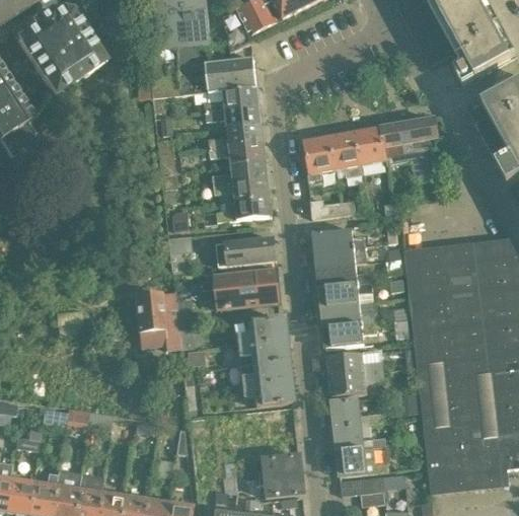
[(0,30),(9,25),(25,51),(54,94),(104,62),(71,11),(63,9),(61,10),(54,0),(0,0),(0,165),(8,178),(52,151),(0,71),(0,30)]
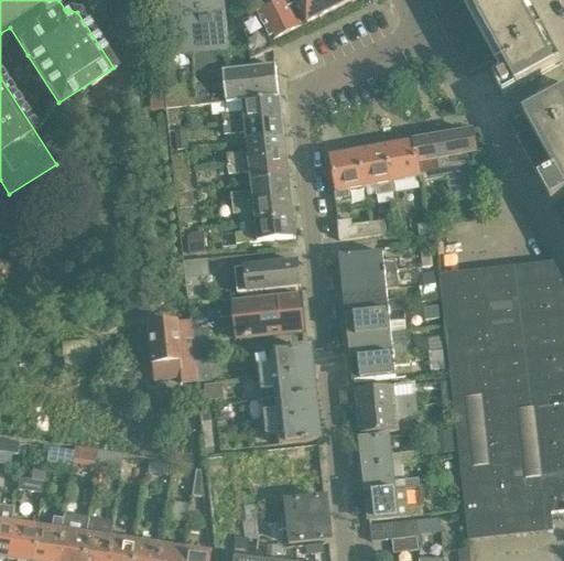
[(154,0),(166,107),(176,106),(198,104),(194,52),(225,51),(225,52),(230,51),(224,0),(154,0)]
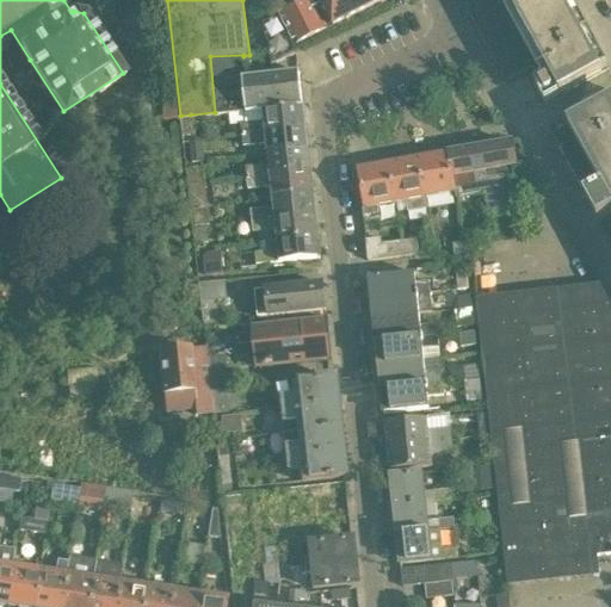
[(301,0),(278,12),(278,13),(263,20),(271,62),(297,50),(296,43),(381,0),(301,0)]
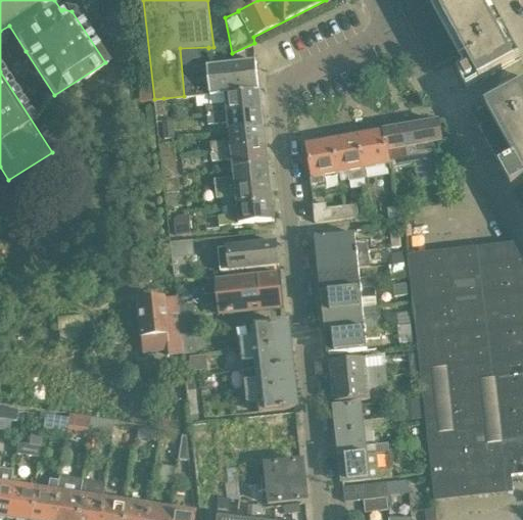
[(479,80),(520,56),(505,28),(498,31),(482,0),(396,0),(433,67),(456,55),(467,76),(462,79),(467,86),(474,82),(468,69),(472,67),(479,80)]
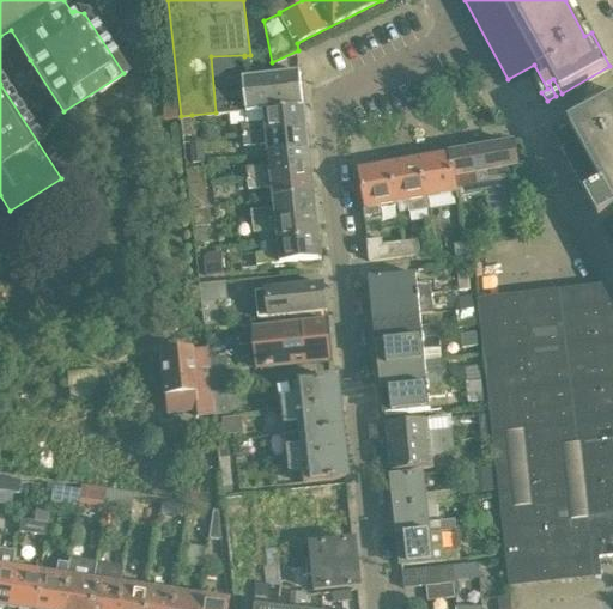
[(211,56),(216,113),(246,110),(263,109),(263,108),(303,104),(299,69),(246,74),(244,56),(244,55),(211,56)]
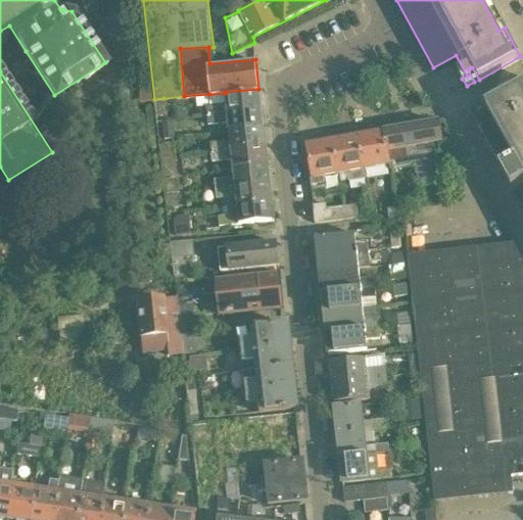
[(522,82),(490,100),(491,101),(471,111),(502,166),(500,167),(512,188),(513,188),(522,205),(522,82)]
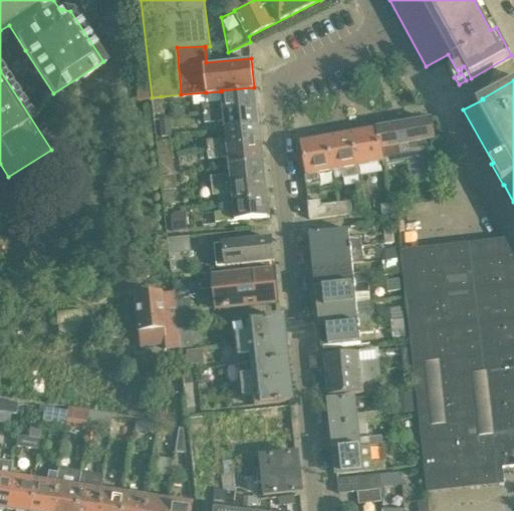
[(203,102),(203,109),(233,107),(256,103),(254,87),(221,90),(221,91),(222,100),(203,102)]
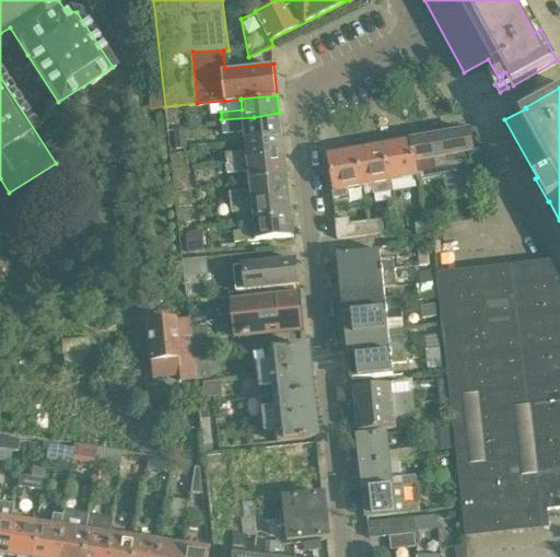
[(167,123),(177,122),(175,105),(165,106),(167,123)]
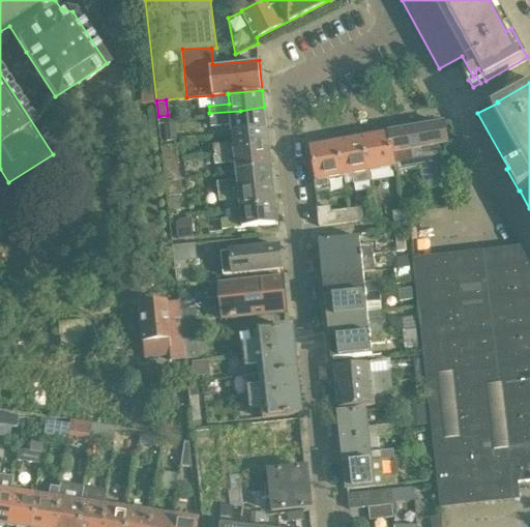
[(266,127),(264,107),(240,111),(209,113),(210,124),(230,122),(231,130),(266,127)]
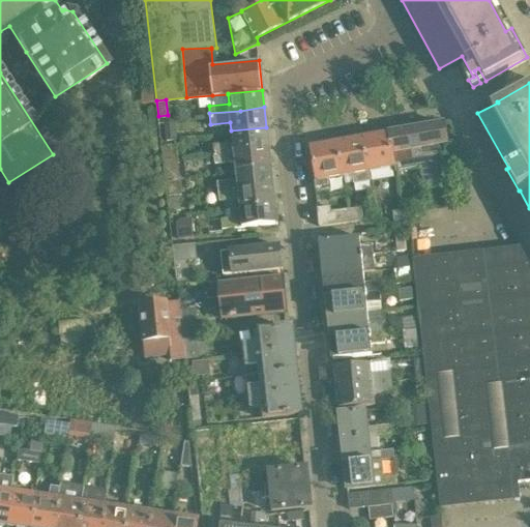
[(189,118),(165,121),(166,139),(177,138),(175,129),(190,127),(189,118)]
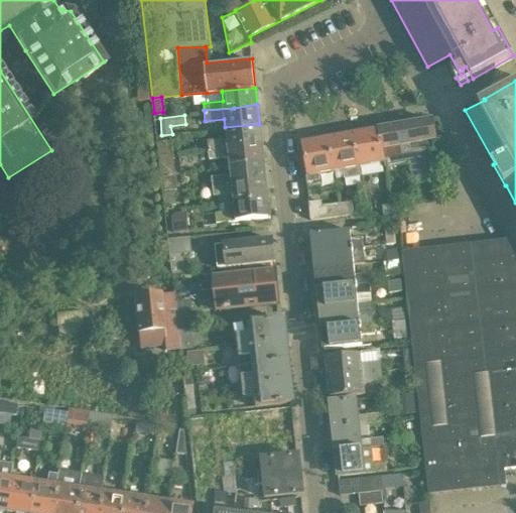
[(436,138),(432,118),(379,127),(383,160),(384,160),(385,164),(409,160),(412,176),(433,173),(427,140),(436,138)]
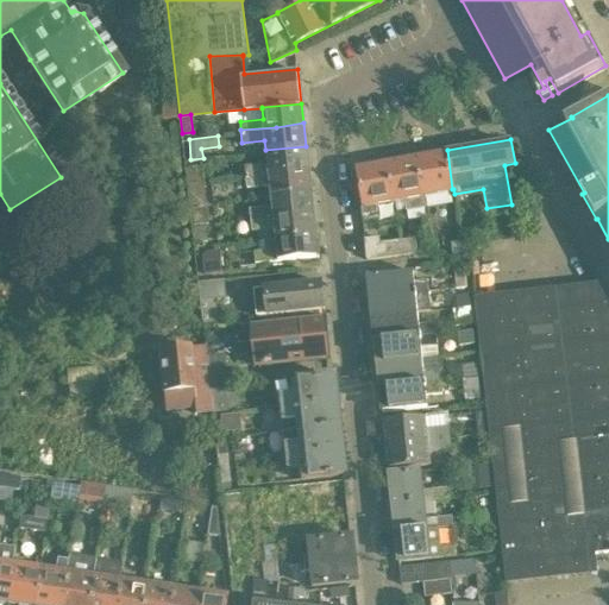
[(258,172),(308,168),(306,146),(265,150),(267,162),(245,164),(246,174),(258,172)]
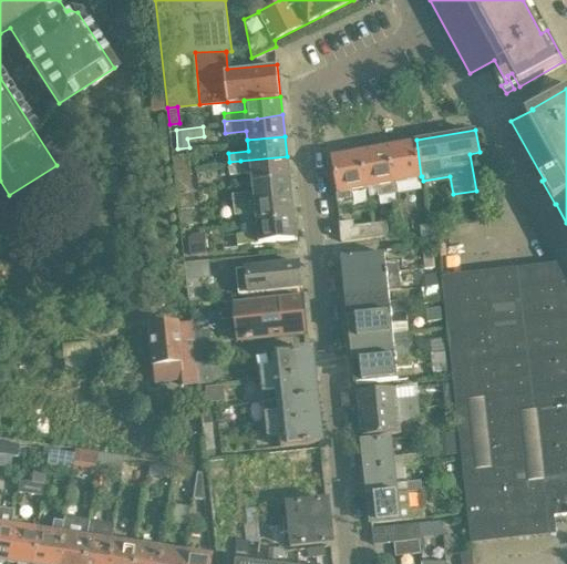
[(394,181),(421,176),(416,140),(389,145),(393,182),(394,181)]
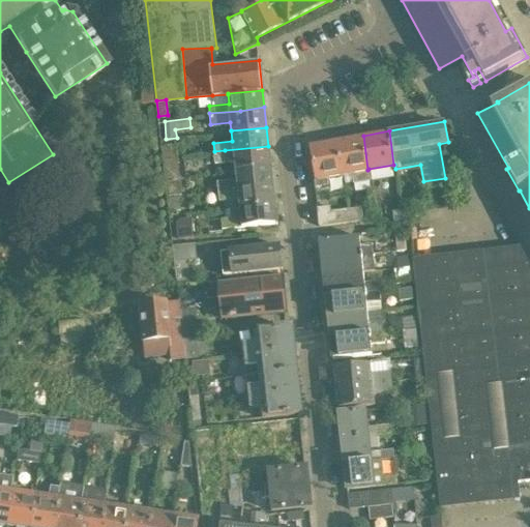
[(367,170),(363,136),(336,140),(342,174),(352,172),(353,181),(371,178),(369,169),(367,170)]
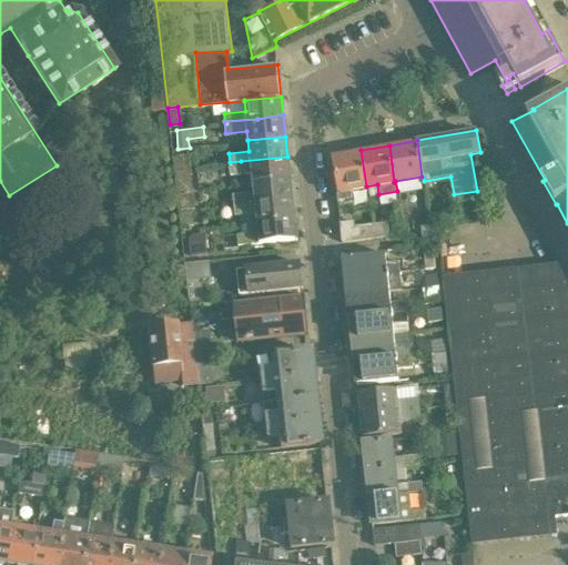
[(351,189),(366,187),(361,150),(333,155),(338,191),(336,191),(337,199),(352,195),(351,189)]
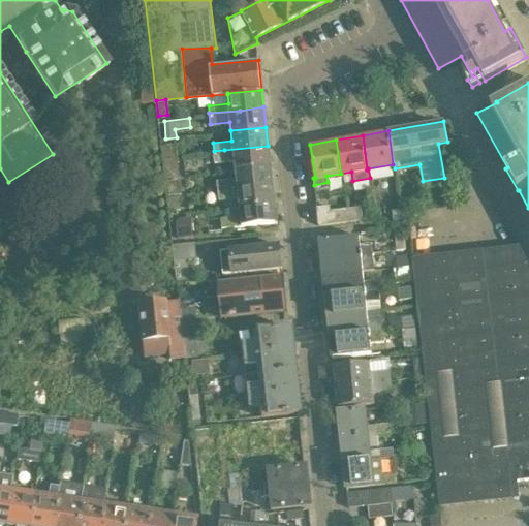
[(270,165),(268,146),(224,150),(214,151),(215,161),(235,159),(236,168),(270,165)]
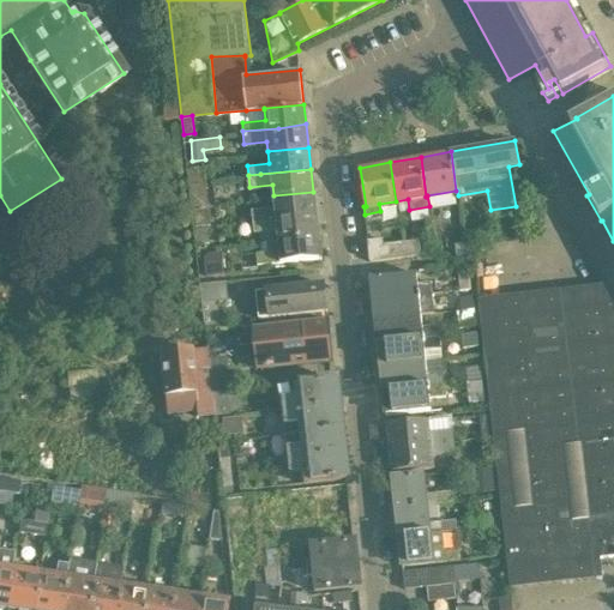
[(199,180),(187,181),(190,206),(208,204),(205,182),(200,182),(199,180)]
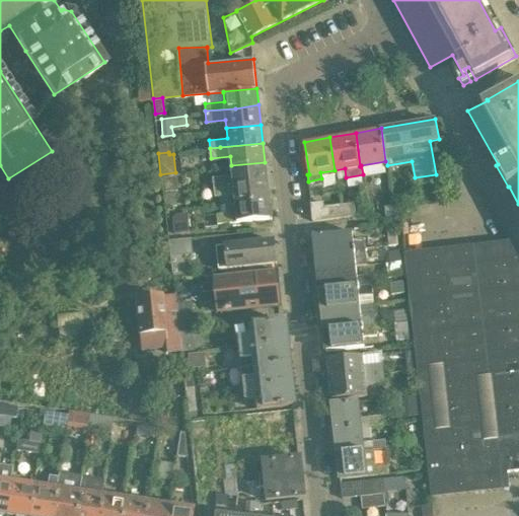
[(214,183),(267,178),(265,162),(231,165),(231,174),(213,176),(214,183)]
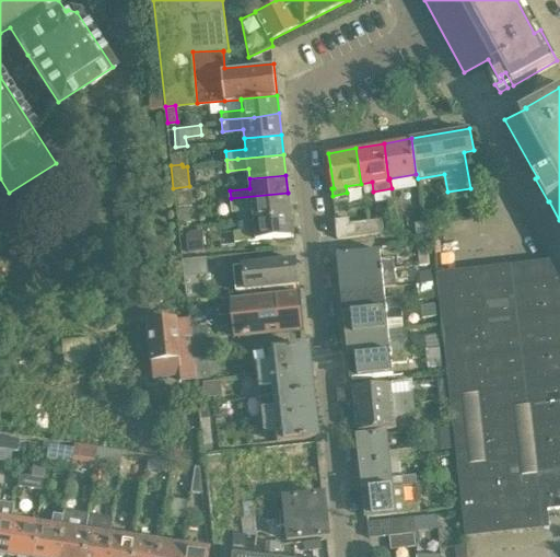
[(189,188),(174,190),(175,205),(191,204),(189,188)]
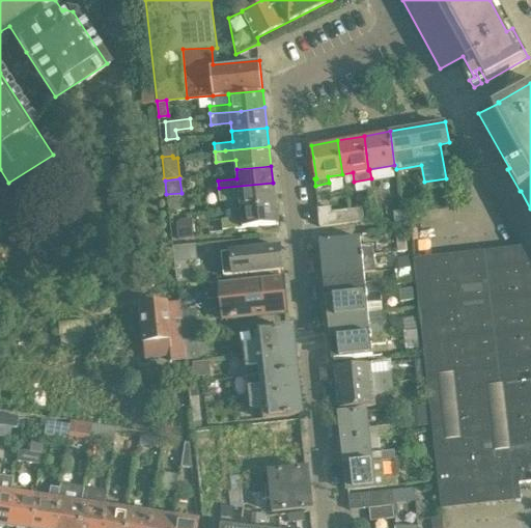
[(275,201),(273,183),(219,188),(220,199),(240,197),(241,204),(275,201)]
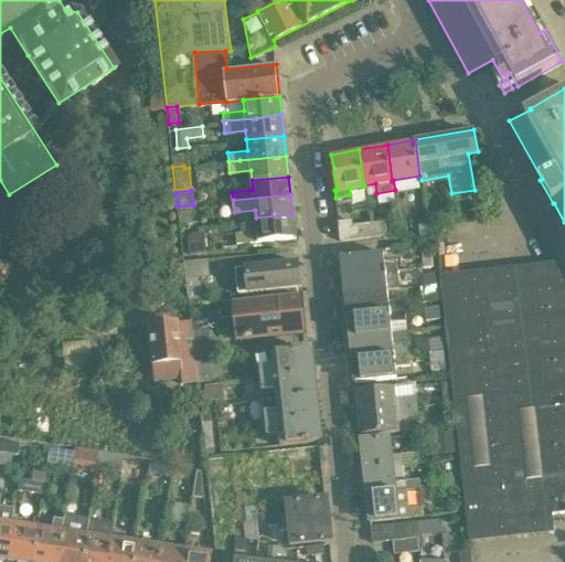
[(190,208),(177,209),(179,224),(192,222),(190,208)]
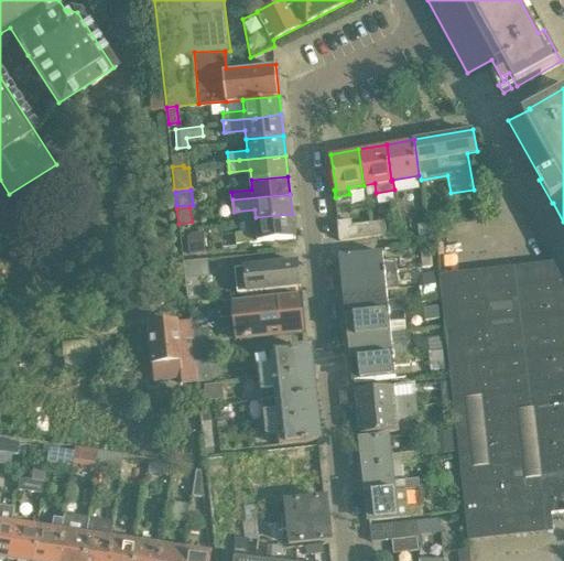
[(294,236),(292,214),(256,217),(257,229),(236,232),(237,243),(294,236)]
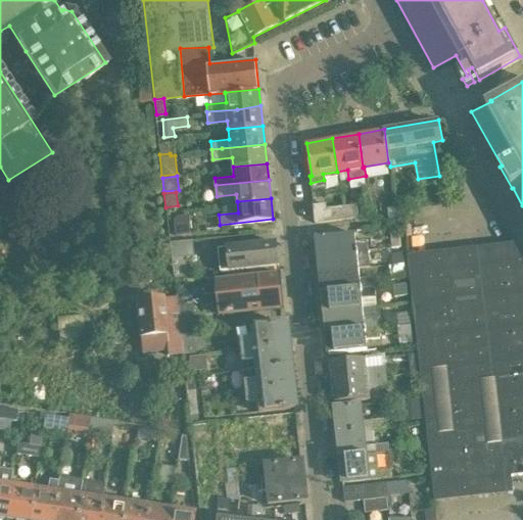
[(344,218),(359,217),(357,202),(342,204),(344,218)]
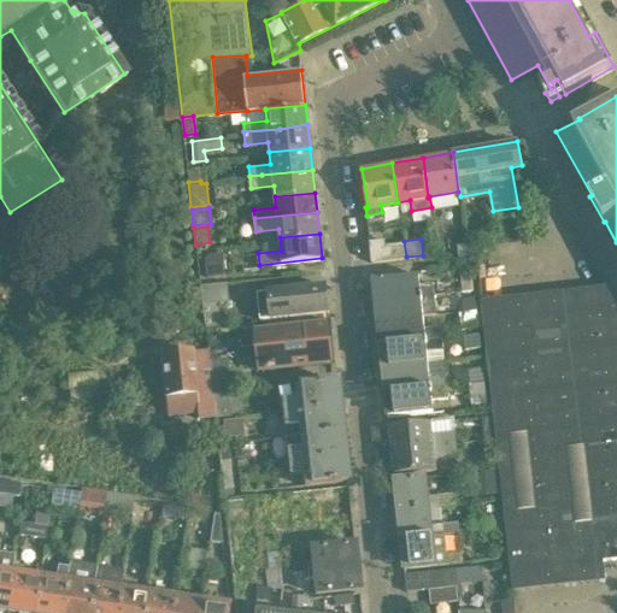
[(371,260),(406,257),(404,241),(369,245),(371,260)]
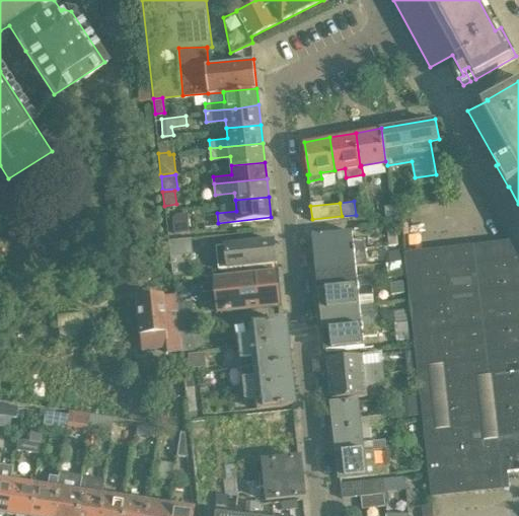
[(386,215),(399,213),(397,203),(384,205),(386,215)]
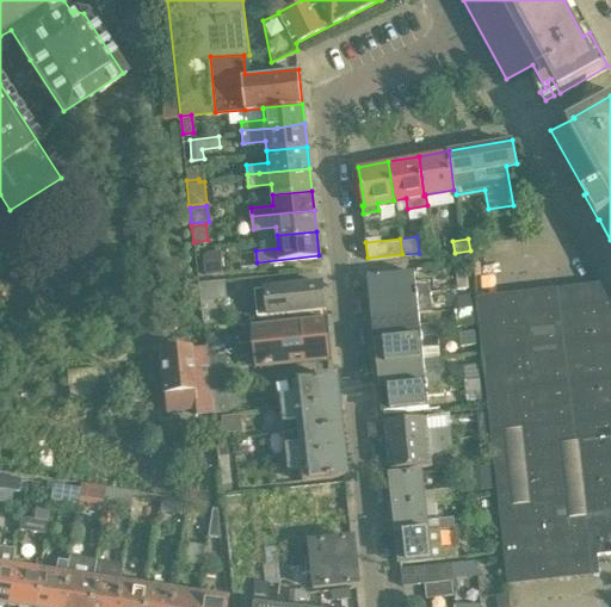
[(221,272),(220,249),(207,251),(203,254),(205,273),(221,272)]
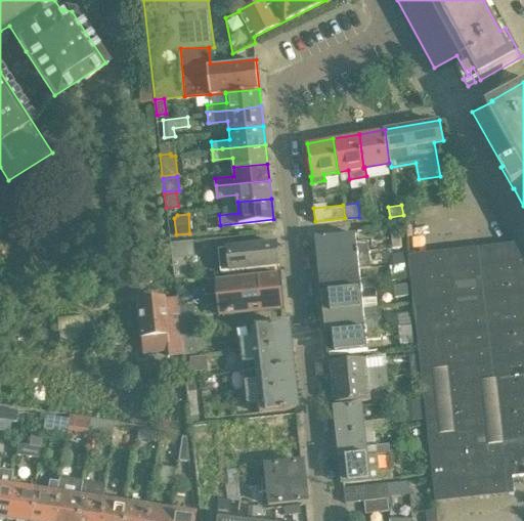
[(391,230),(392,246),(402,245),(400,229),(391,230)]
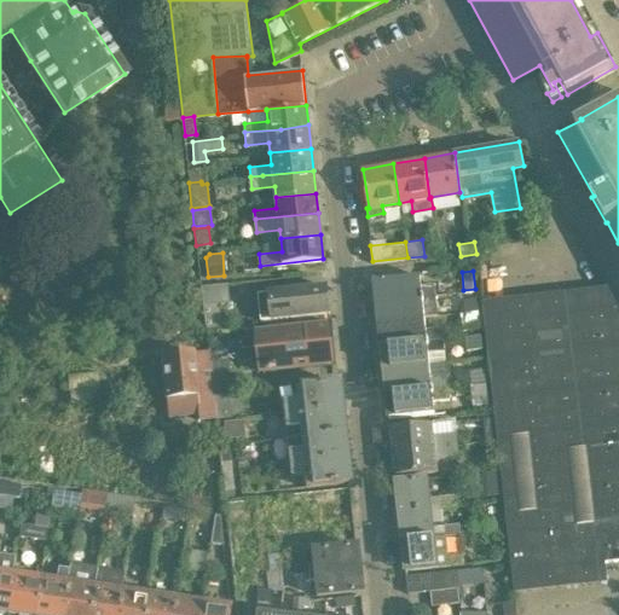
[(375,278),(377,300),(435,294),(434,282),(421,284),(420,273),(375,278)]
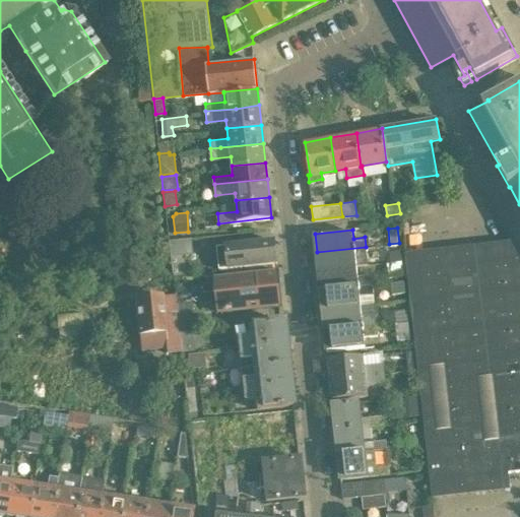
[(189,237),(180,238),(170,239),(171,255),(193,253),(192,237),(189,237)]
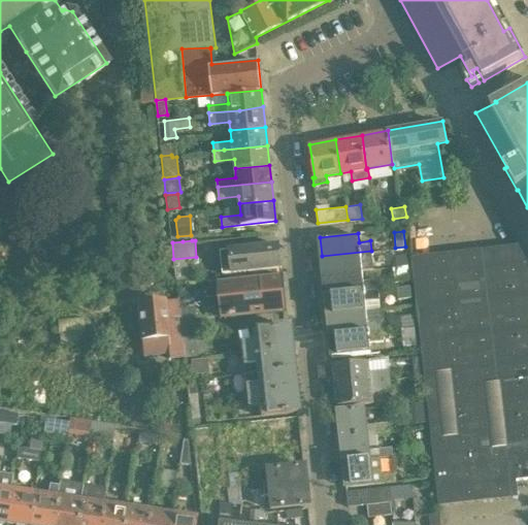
[(222,271),(281,265),(278,242),(220,249),(222,271)]
